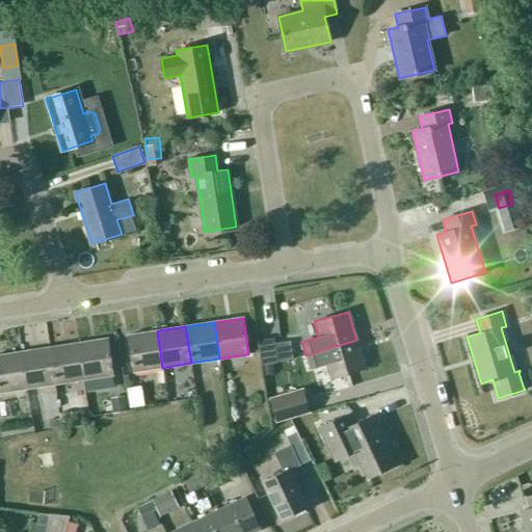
[(162,368),(157,330),(128,336),(133,372),(162,368)]
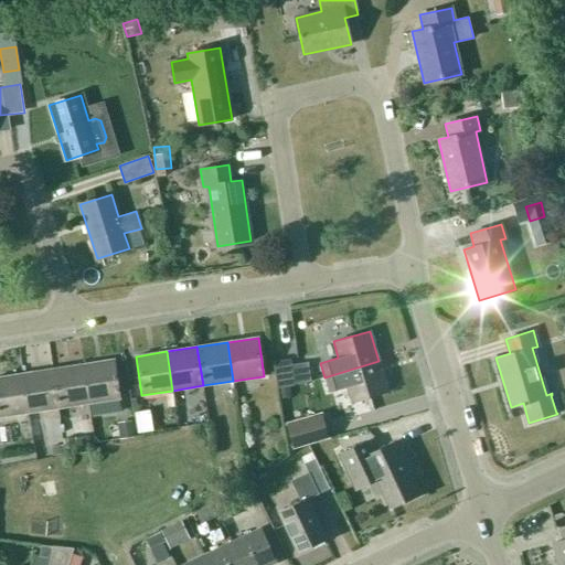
[(290,359),(273,362),(277,388),(295,385),(290,359)]
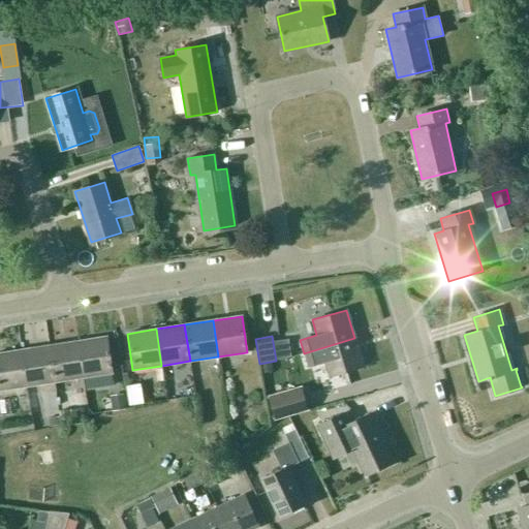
[(112,373),(106,337),(78,341),(83,377),(112,373)]
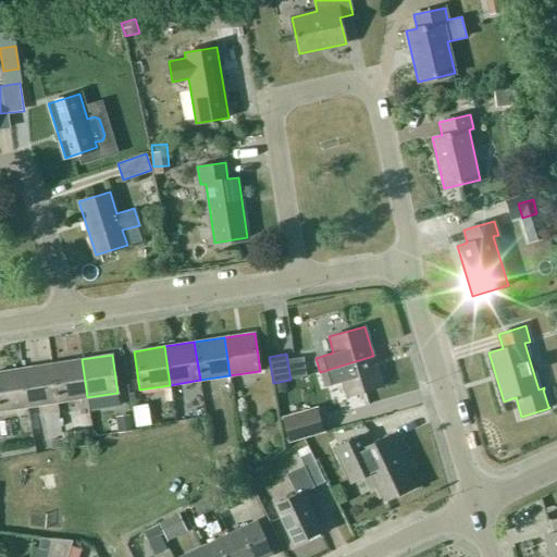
[(382,386),(373,356),(320,372),(324,386),(342,381),(346,397),(382,386)]
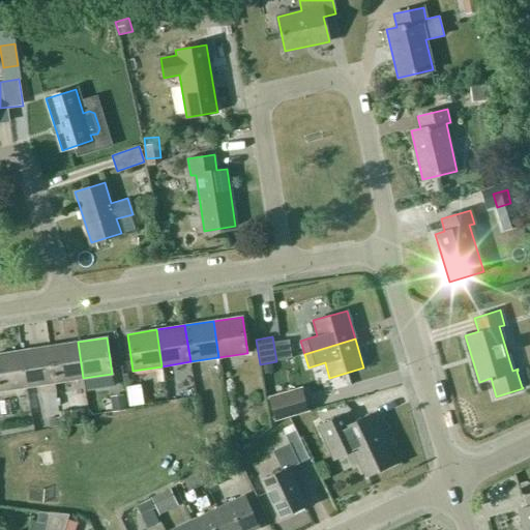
[(83,378),(78,342),(50,346),(55,382),(83,378)]
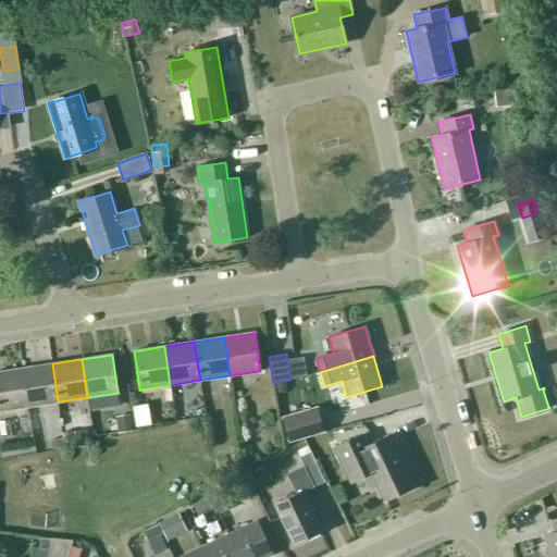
[(58,401),(52,363),(22,369),(28,407),(58,401)]
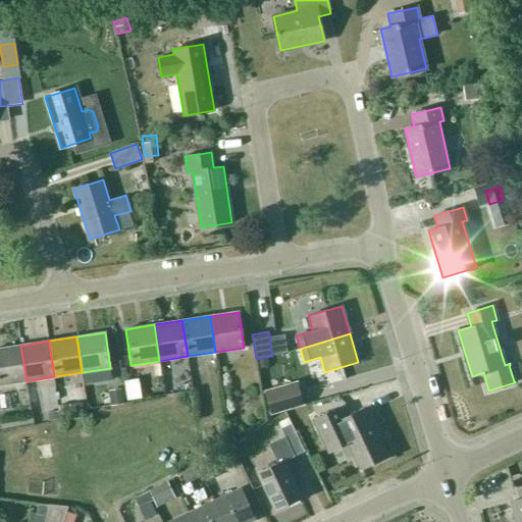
[(20,346),(0,348),(0,384),(27,381),(20,346)]
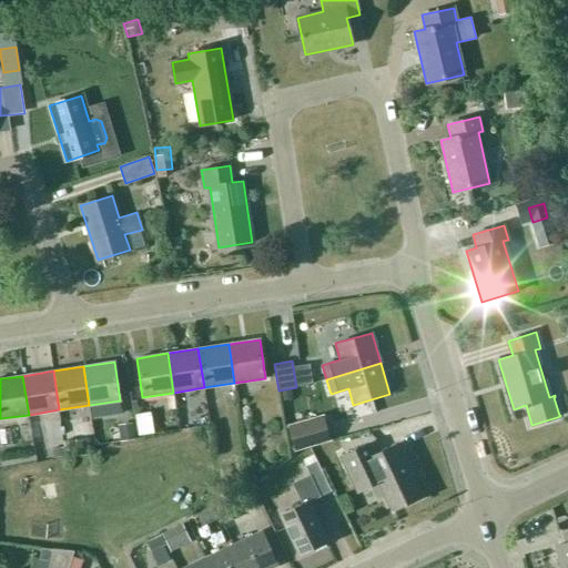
[(135,408),(137,434),(155,433),(153,407),(135,408)]
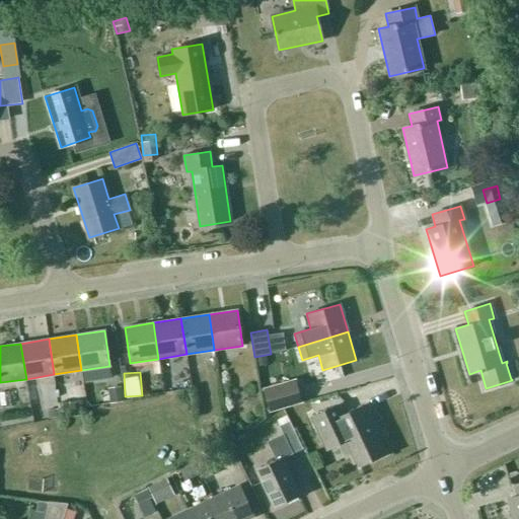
[(299,404),(292,380),(260,390),(263,398),(267,415),(290,408),(299,404)]
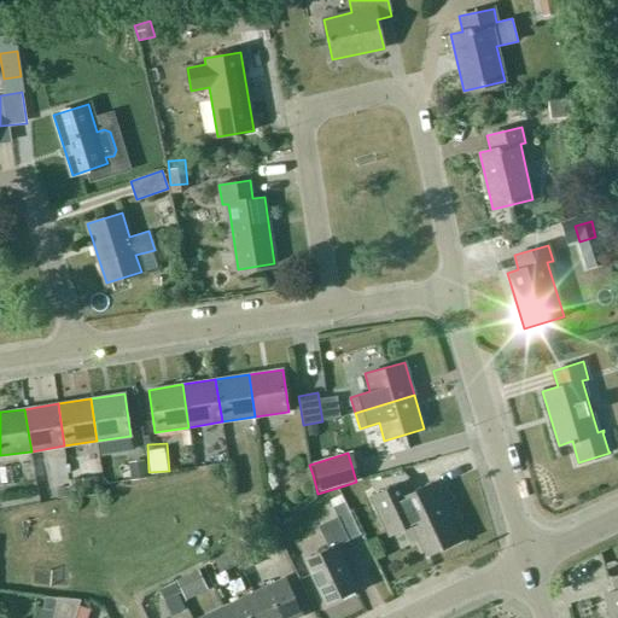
[(445,514),(448,513),(433,483),(407,495),(401,483),(372,497),(383,519),(406,508),(427,555),(458,541),(445,514)]
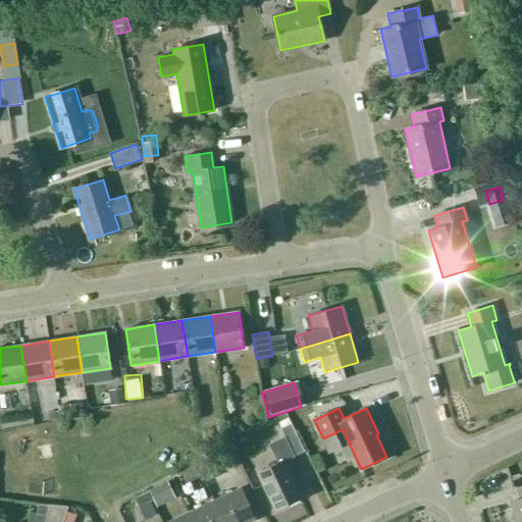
[(3,430),(33,429),(33,415),(2,415),(3,430)]
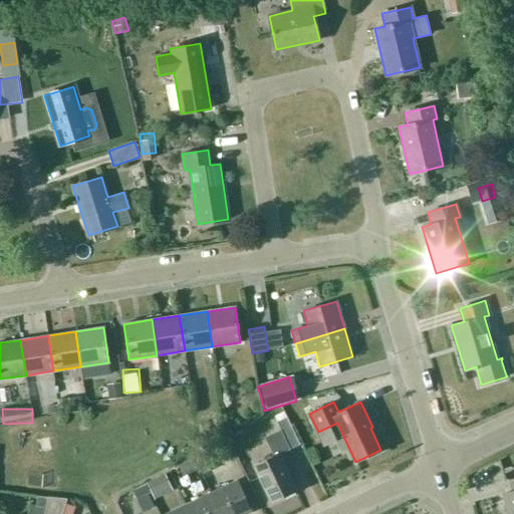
[(280,431),(265,438),(274,456),(254,466),(271,502),(296,490),(279,454),(289,449),(280,431)]
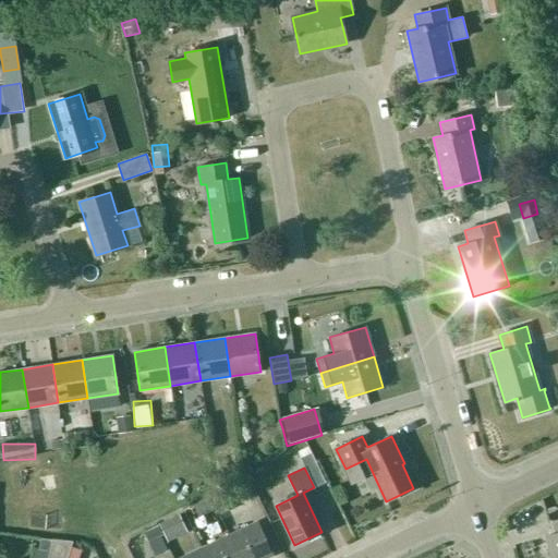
[(164,535),(167,541),(187,531),(178,512),(158,522),(159,526),(146,532),(150,542),(164,535)]
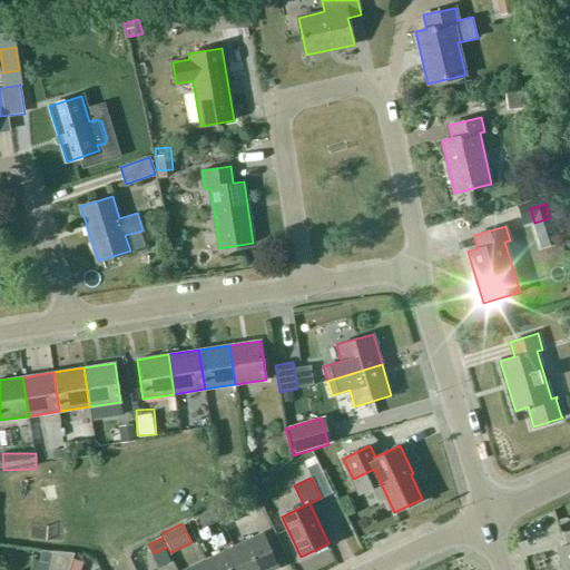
[(411,543),(426,536),(421,526),(405,532),(411,543)]
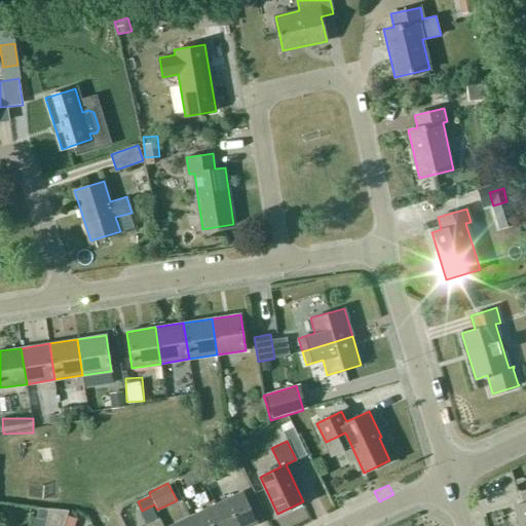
[(525,525),(525,489),(520,491),(523,503),(514,505),(519,525),(525,525)]
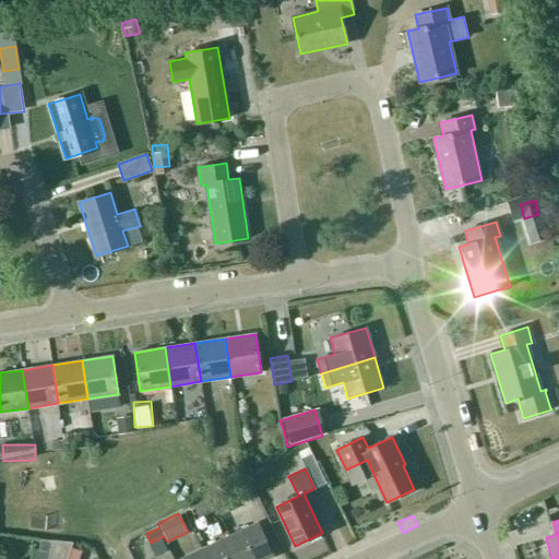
[(266,558),(273,556),(257,523),(229,536),(240,558),(266,558)]
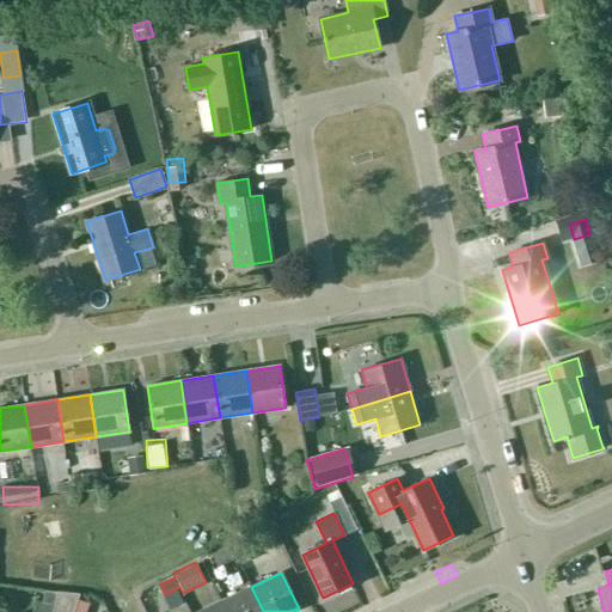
[(263,611),(251,587),(221,601),(226,611),(263,611)]
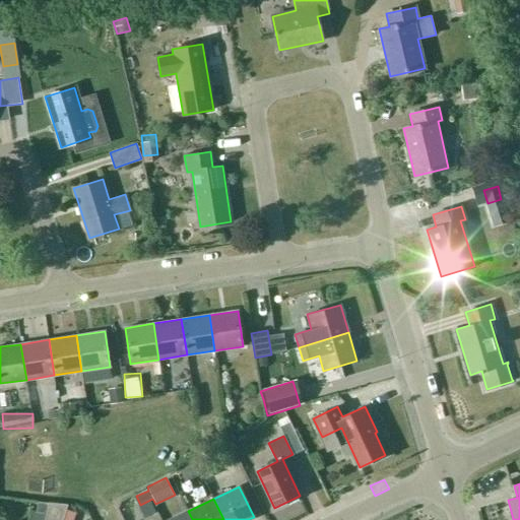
[(63,519),(68,505),(39,502),(38,513),(47,513),(45,519),(63,519)]
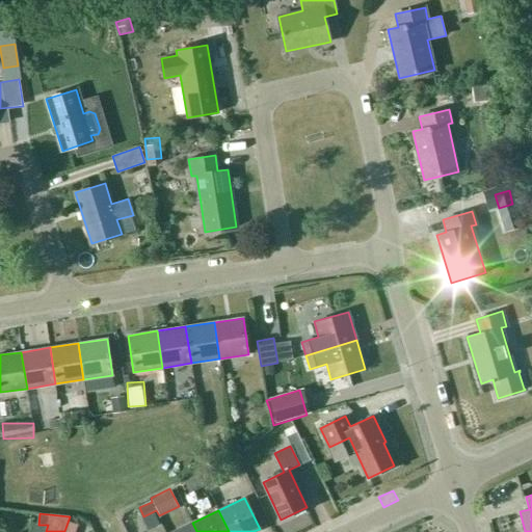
[(196,531),(192,523),(171,531),(196,531)]
